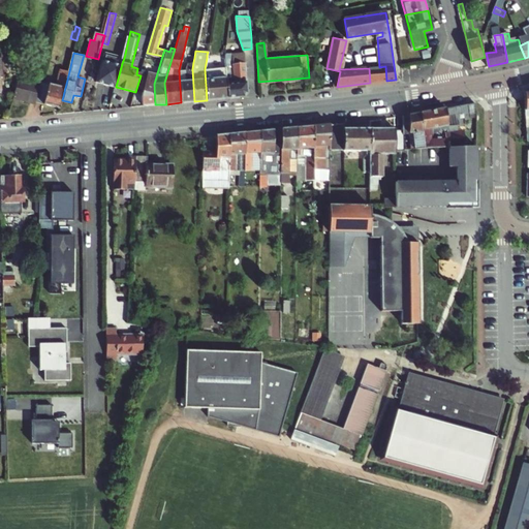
[(154,84),(162,56),(147,53),(142,70),(141,75),(135,92),(131,106),(155,104),(154,84)]
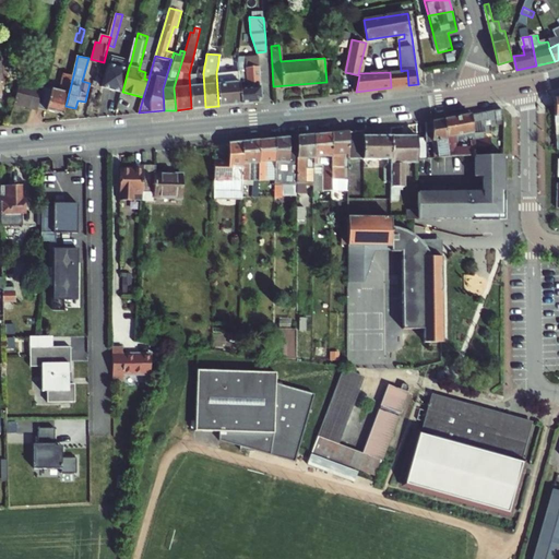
[(237,68),(240,104),(257,103),(262,97),(259,56),(246,57),(246,60),(237,60),(237,68)]
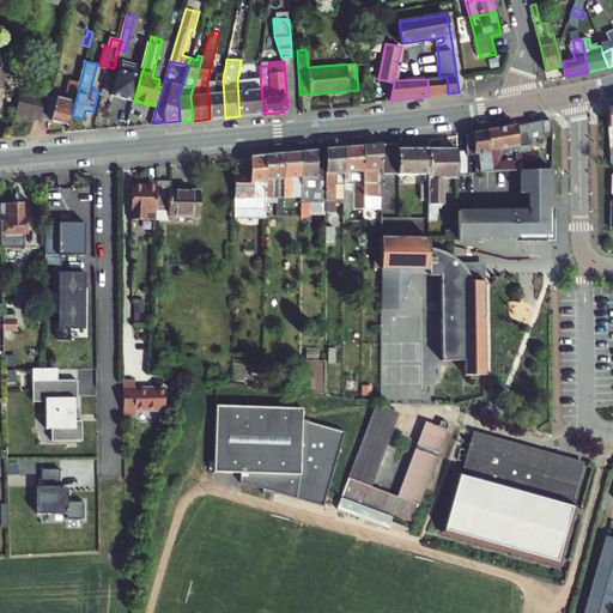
[(128,62),(126,70),(141,73),(144,67),(128,62)]
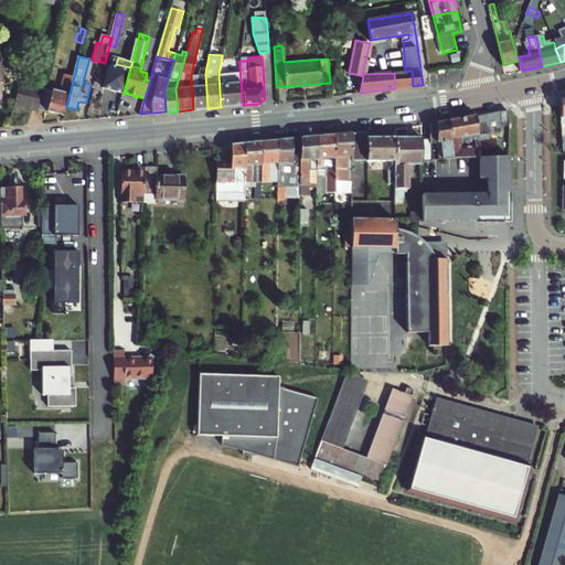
[(221,107),(243,105),(240,68),(226,70),(225,62),(221,62),(219,74),(221,107)]
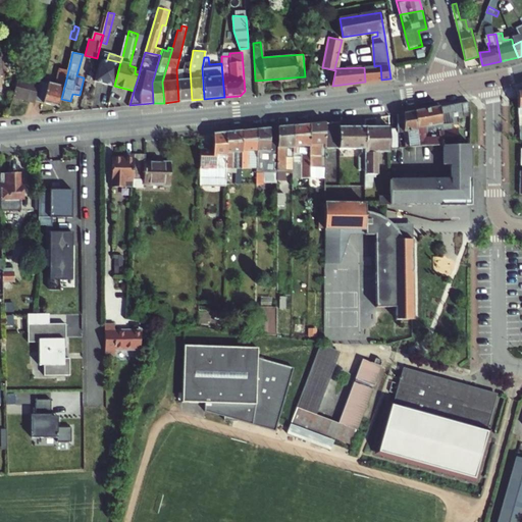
[(114,86),(120,62),(107,59),(103,58),(97,82),(114,86)]
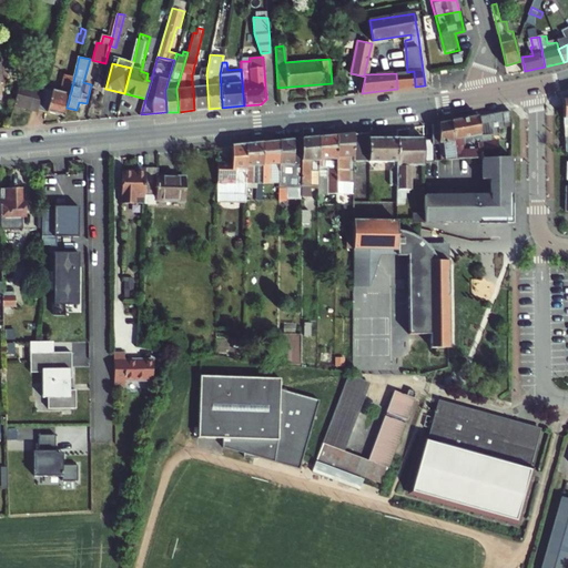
[(192,75),(194,110),(209,109),(206,74),(208,67),(200,68),(199,74),(192,75)]
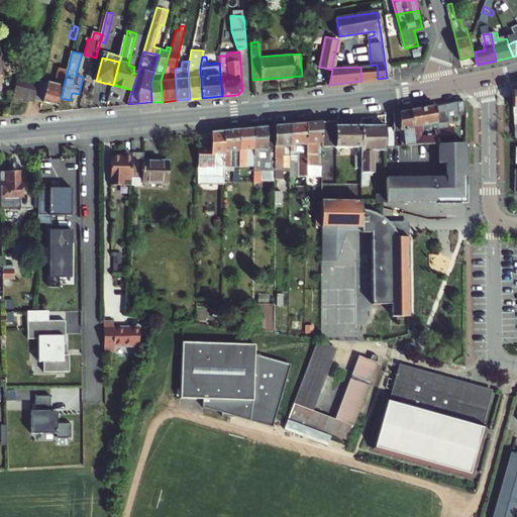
[(377,65),(371,66),(369,66),(370,80),(378,79),(377,65)]
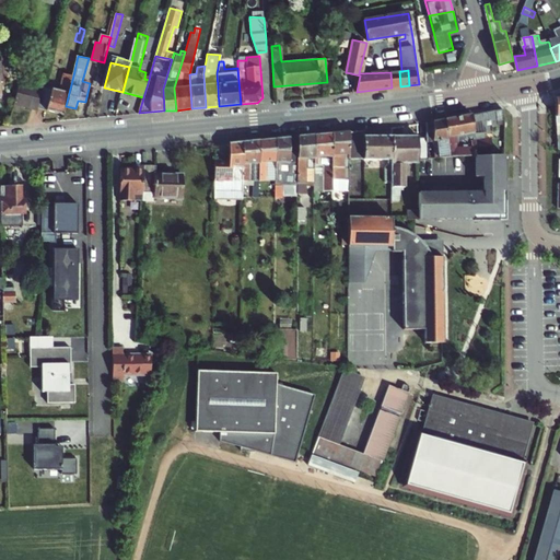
[(400,86),(399,71),(391,72),(392,88),(400,86)]
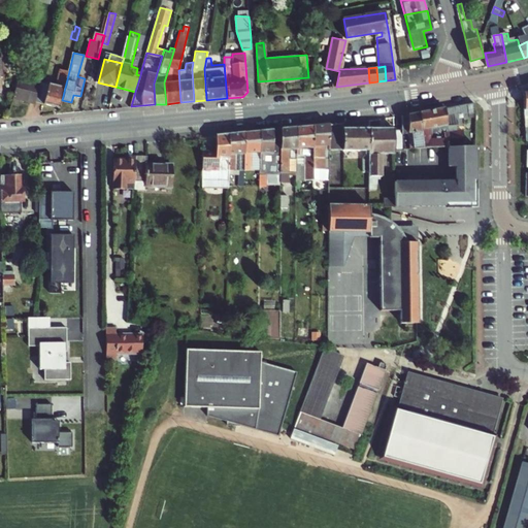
[(57,86),(41,81),(40,84),(36,101),(60,107),(62,100),(69,71),(61,69),(57,86)]
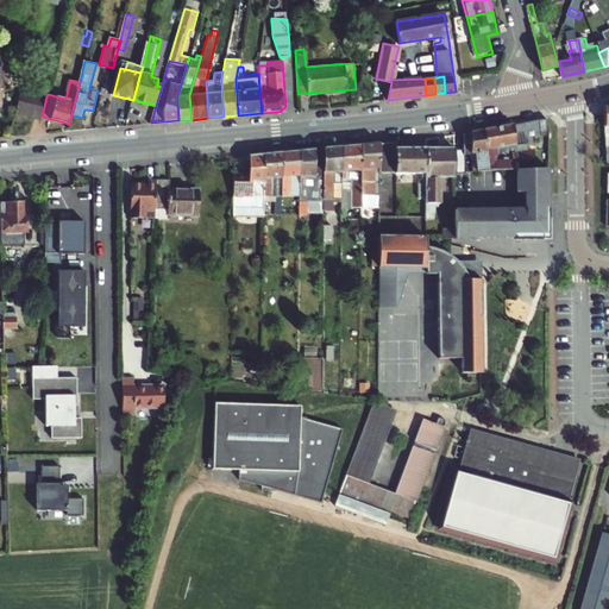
[(22,89),(14,120),(23,123),(24,115),(35,118),(41,94),(22,89)]
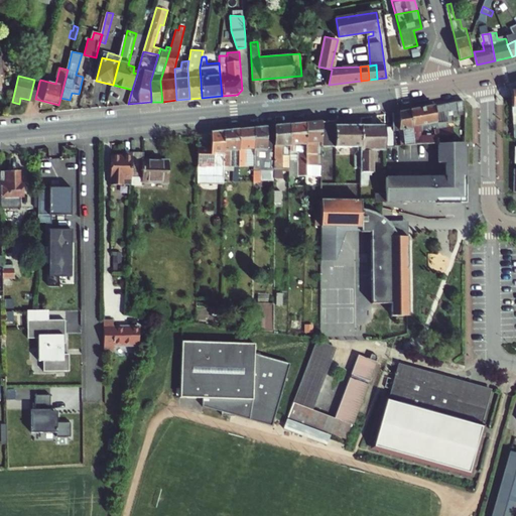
[(39,82),(34,80),(29,100),(34,102),(35,99),(39,82)]
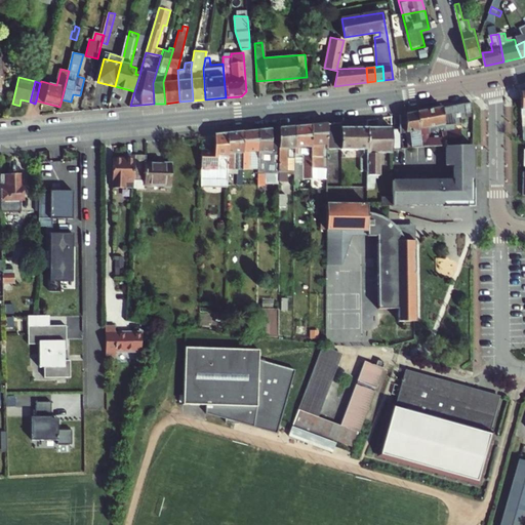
[(466,111),(472,111),(471,103),(416,113),(417,146),(425,145),(444,144),(446,144),(461,143),(460,130),(454,130),(453,124),(461,123),(461,114),(466,114),(466,111)]
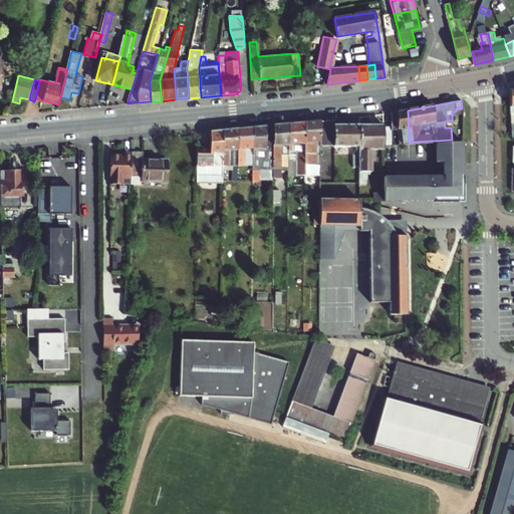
[(409,143),(408,110),(392,112),(392,127),(398,127),(399,141),(397,141),(397,143),(409,143)]
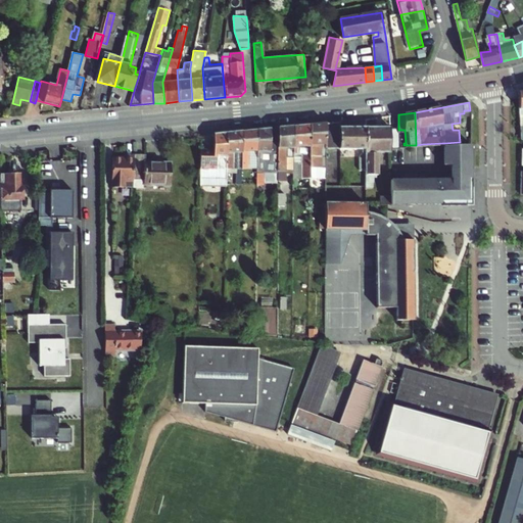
[(325,146),(325,150),(361,149),(361,157),(365,157),(365,126),(341,126),(341,122),(325,124),(325,146)]
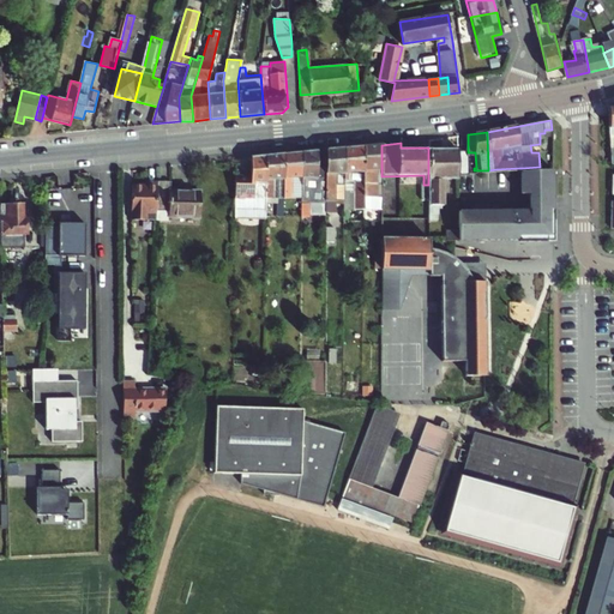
[(381,176),(381,172),(381,145),(365,146),(363,208),(373,208),(381,209),(381,176)]
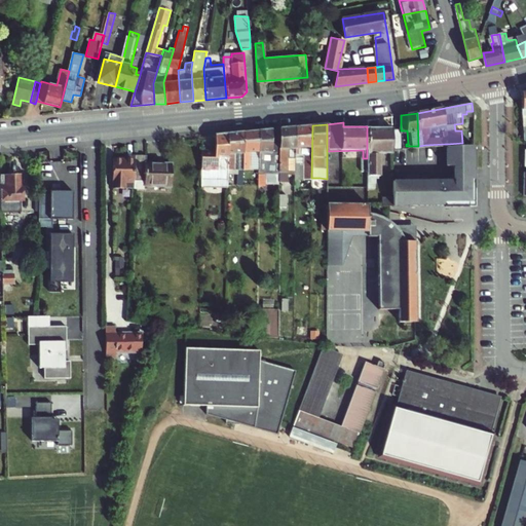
[(311,181),(311,178),(312,125),(294,127),(294,157),(294,163),(294,174),(294,181),(304,181),(311,181)]
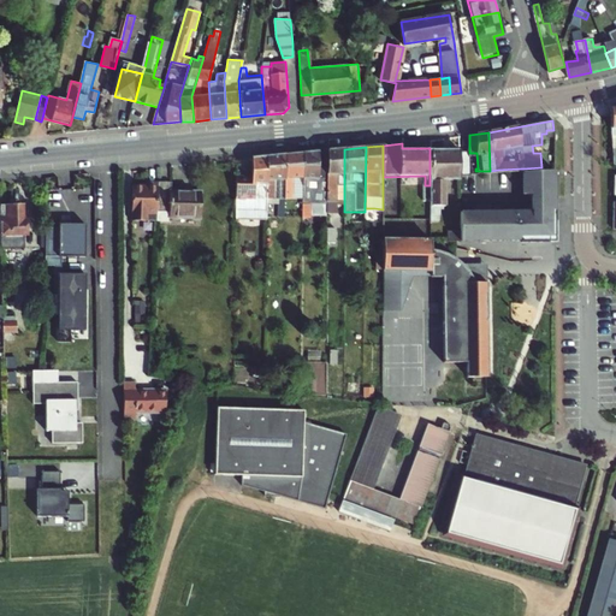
[(460,171),(458,153),(458,148),(430,148),(430,185),(431,219),(431,220),(431,224),(440,223),(440,203),(444,203),(445,176),(460,176),(460,171)]
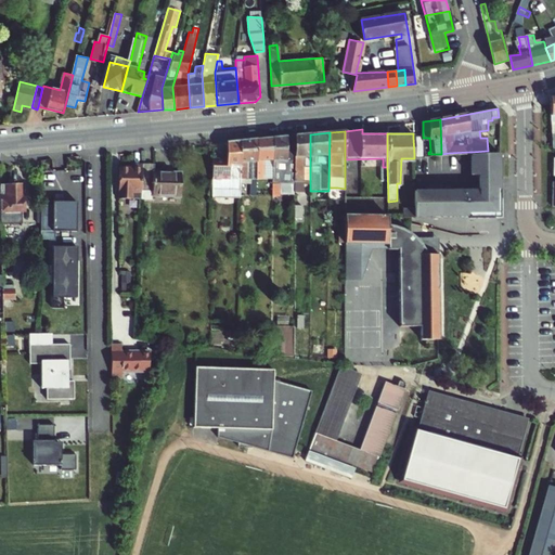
[(310,166),(310,134),(294,136),(294,172),(294,177),(294,182),(294,184),(294,193),(302,193),(302,183),(310,183),(310,172),(310,166)]
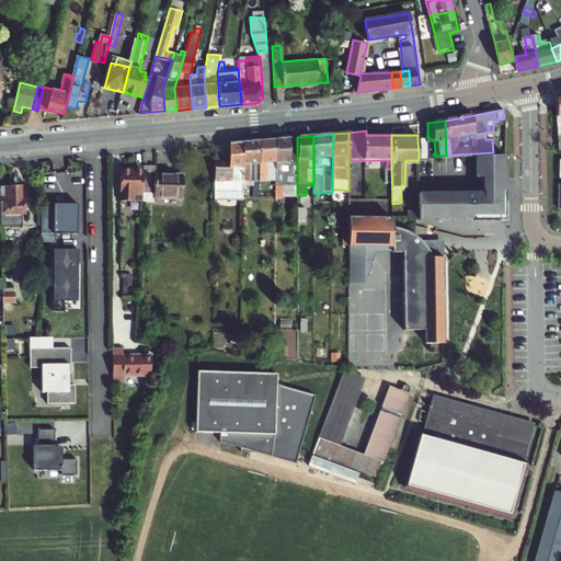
[(282,174),(297,174),(297,137),(282,138),(275,139),(275,181),(274,199),(282,199),(282,186),(282,174)]
